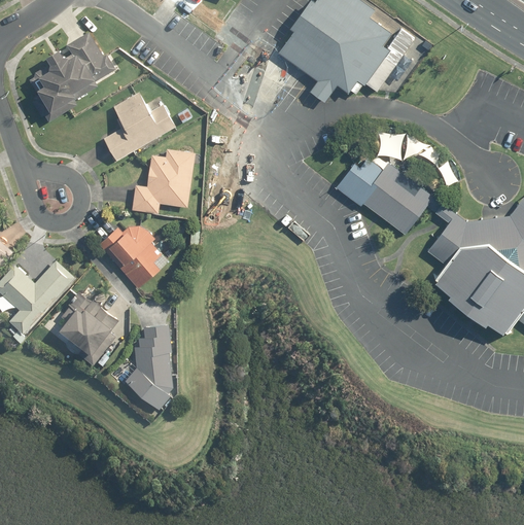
[(355,0),(315,0),(277,53),(315,79),(307,91),(323,102),(330,92),(342,100),(350,89),(357,95),(389,50),(382,45),(390,34),(369,18),(373,12),(355,0)]
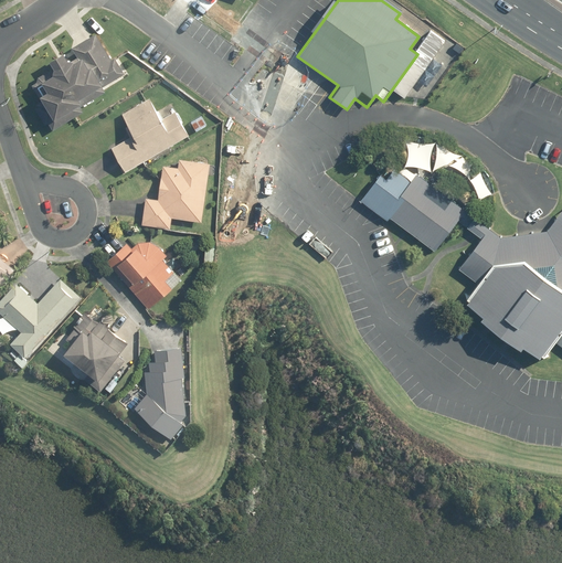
[(124,75),(92,35),(73,48),(78,56),(70,62),(65,55),(50,66),(55,75),(43,83),(49,92),(41,96),(44,102),(35,107),(43,124),(55,129),(62,125),(57,118),(84,101),(81,97),(124,75)]
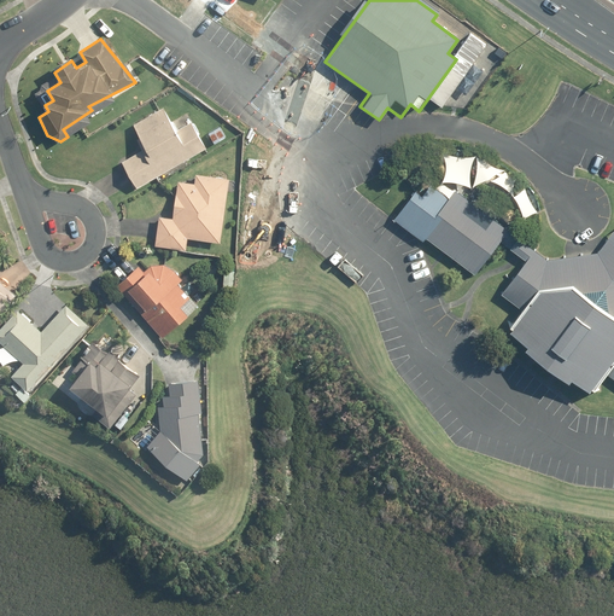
[(121,164),(138,189),(206,150),(192,123),(177,131),(164,106),(133,123),(140,135),(135,138),(142,152),(121,164)]
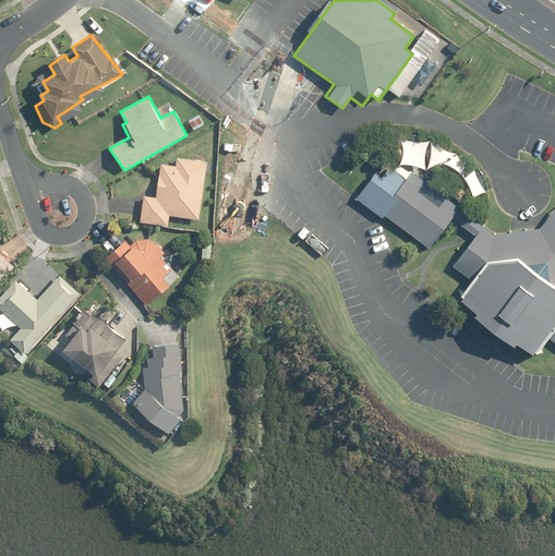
[(460,206),(388,150),(358,190),(430,245),(460,206)]
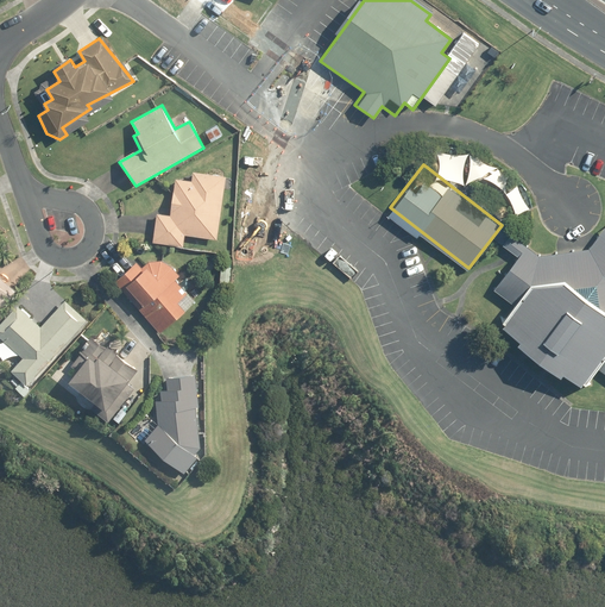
[(218,239),(224,174),(194,174),(194,183),(174,182),(170,218),(156,217),(152,244),(182,246),(183,236),(218,239)]
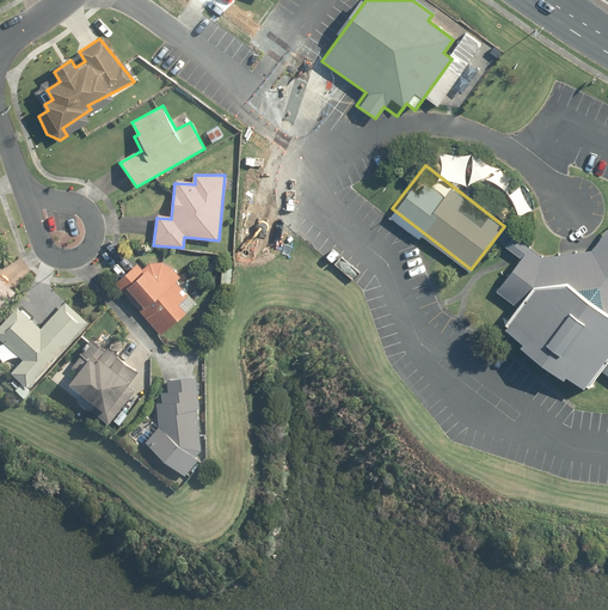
[(527,246),(492,292),(516,310),(503,328),(584,388),(597,370),(607,377),(607,231),(593,251),(541,258),(527,246)]
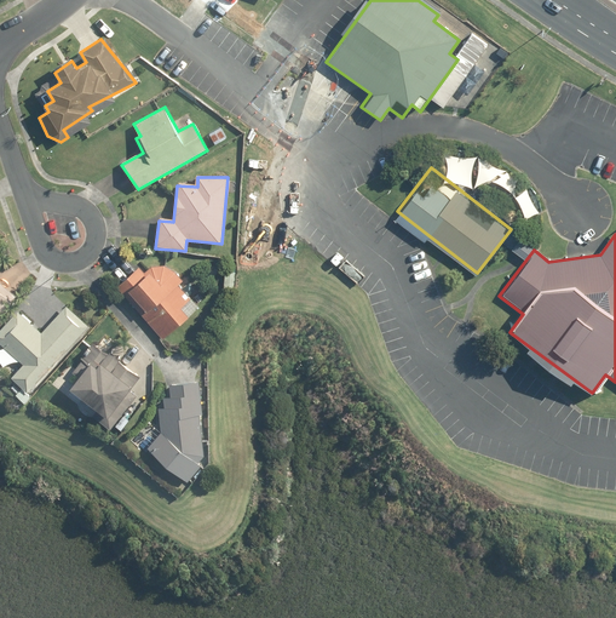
[(136,269),(114,287),(159,342),(190,315),(182,305),(186,301),(177,289),(183,284),(166,264),(163,268),(161,267),(160,267),(159,267),(156,267),(155,267),(154,268),(151,269),(150,270),(150,272),(149,273),(149,274),(148,276),(149,278),(149,280),(147,282),(136,269)]
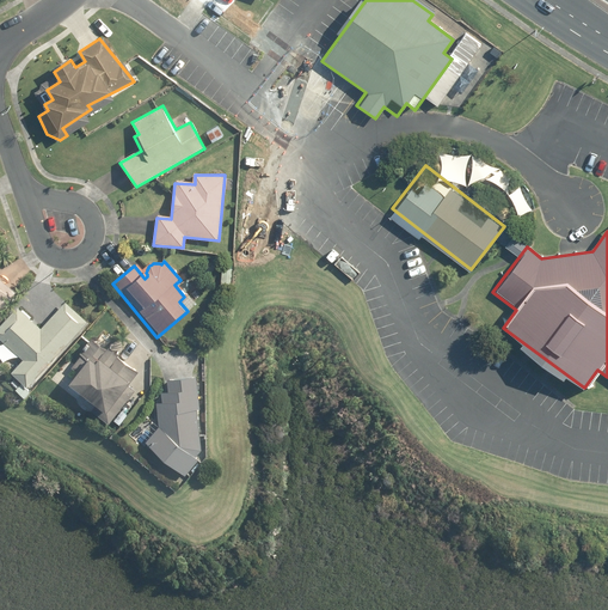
[(0,307),(12,294),(0,282),(0,307)]
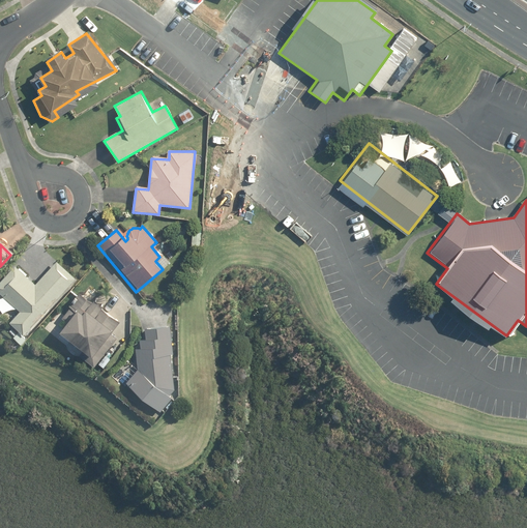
[(23,332),(74,277),(55,263),(35,285),(16,267),(0,285),(0,293),(21,312),(11,322),(23,332)]
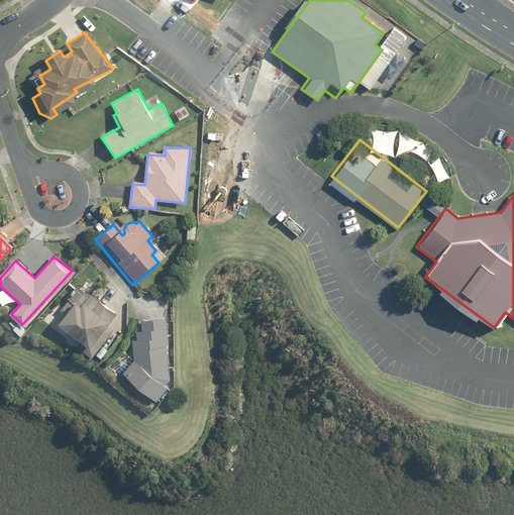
[(60,321),(61,322),(58,326),(89,352),(112,324),(81,297),(60,321)]
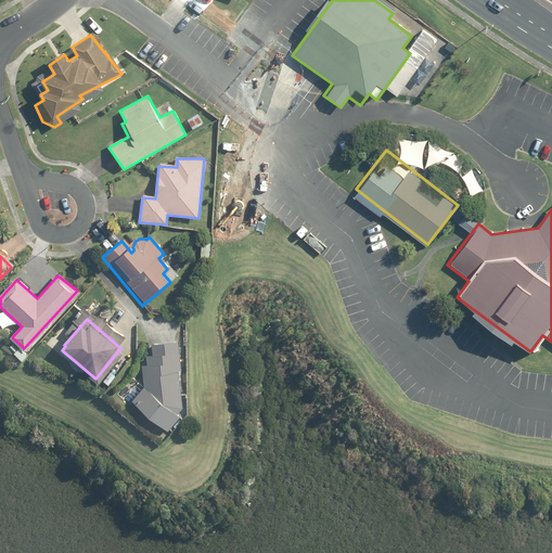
[(143,387),(132,401),(168,431),(181,411),(179,341),(149,342),(146,364),(141,364),(143,387)]
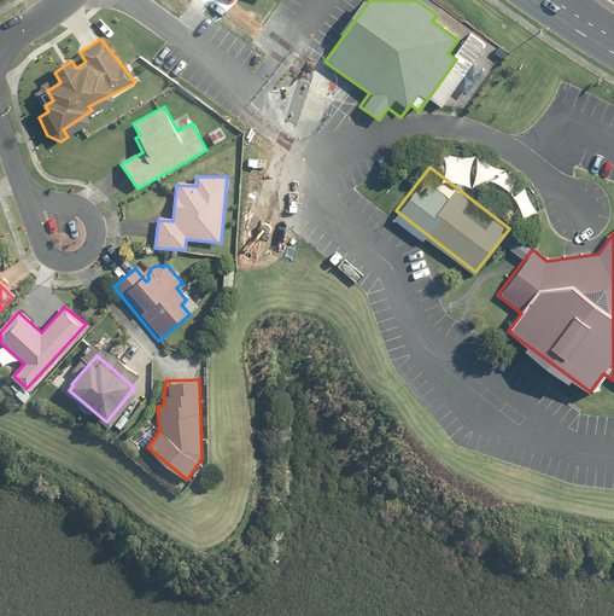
All buildings are outlined.
